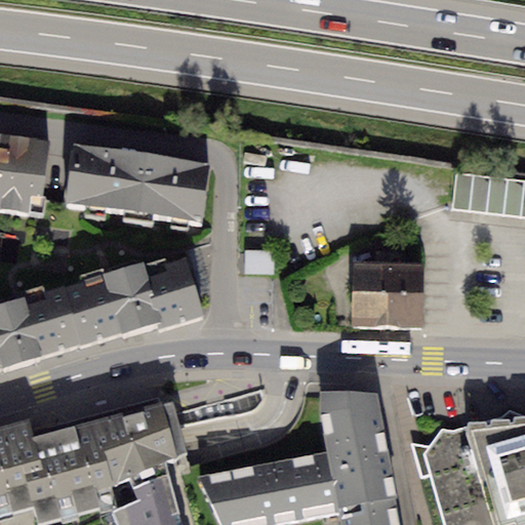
[(50,142),(0,134),(0,214),(39,220),(50,142)]
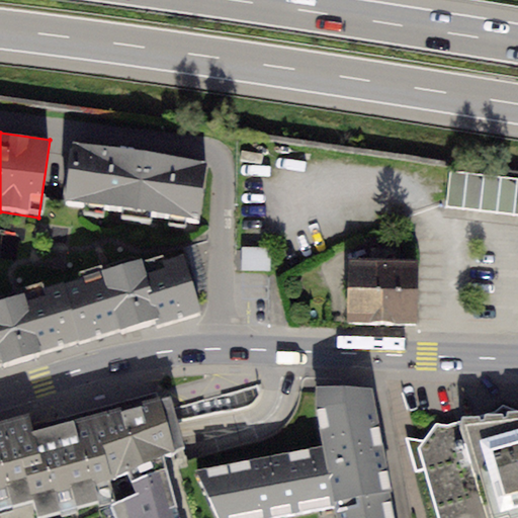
[(205,162),(73,144),(66,198),(198,217),(205,162)]
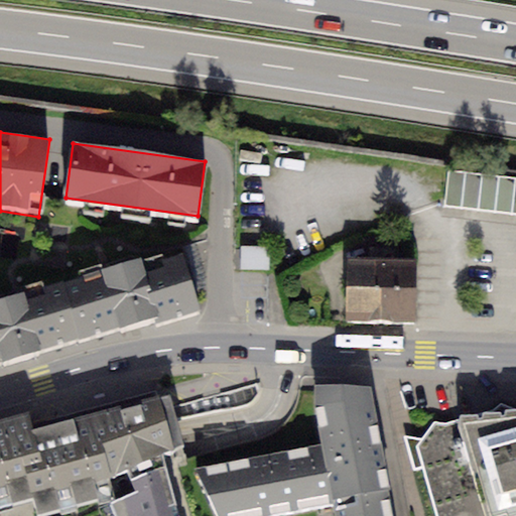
[(515,179),(446,172),(442,206),(515,213),(515,179)]
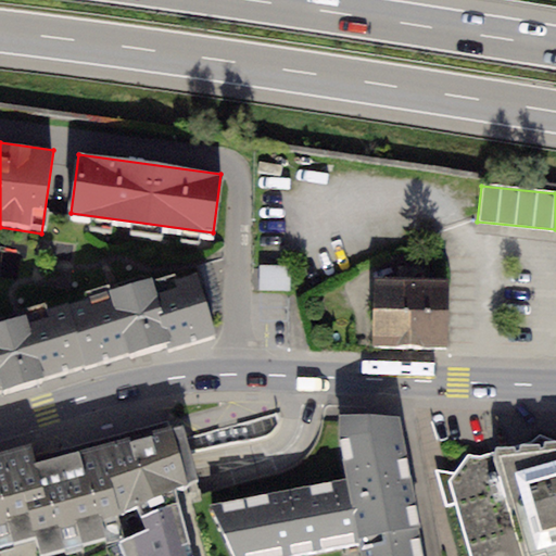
[(291,266),(260,265),(260,291),(291,291),(291,266)]
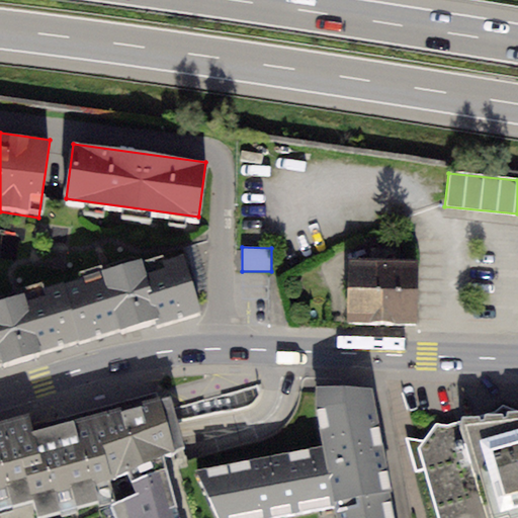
[(142,259),(103,270),(119,328),(156,318),(157,324),(201,311),(184,253),(165,259),(164,254),(143,261),(142,259)]
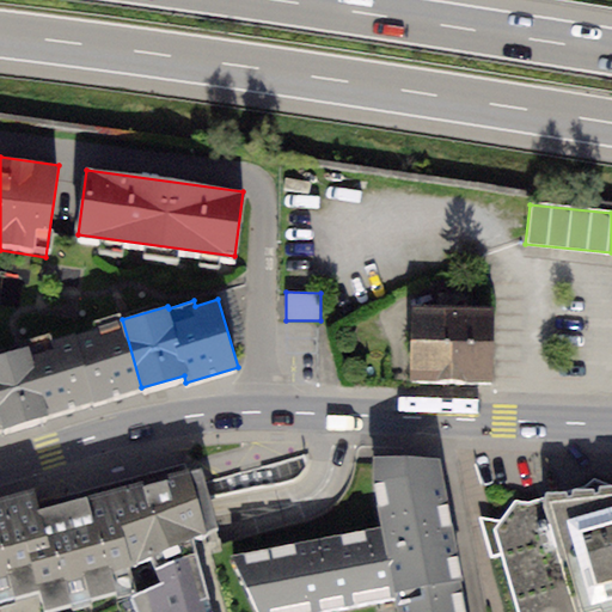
[(494,308),(414,306),(411,379),(491,383),(494,308)]
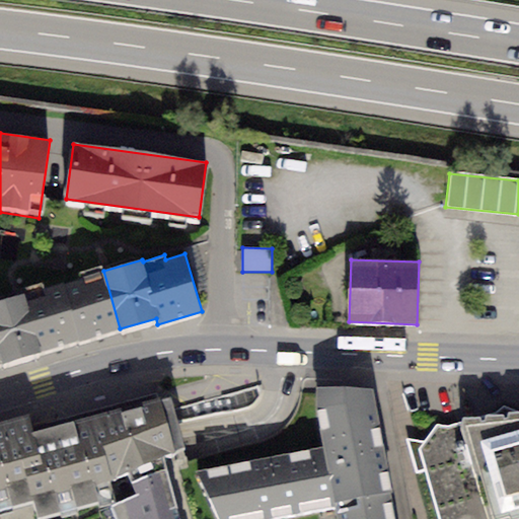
[(0,364),(120,328),(103,271),(0,299),(0,364)]
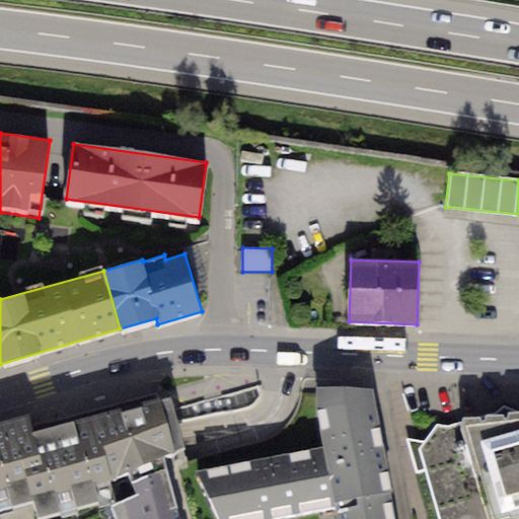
[(323,446),(195,471),(217,518),(270,518),(332,507),(335,518),(396,518),(370,388),(311,387),(323,446)]
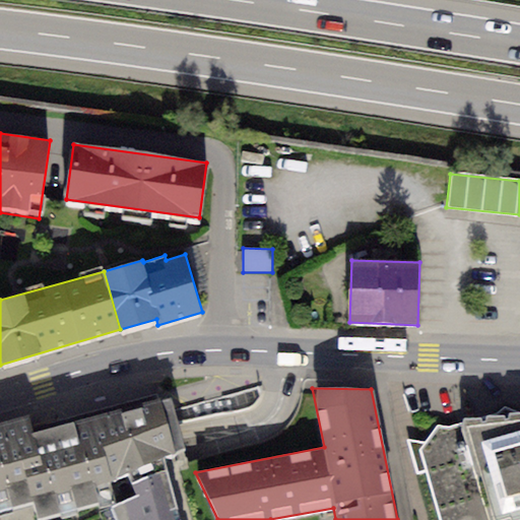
[(172,397),(160,400),(174,453),(185,450),(172,397)]
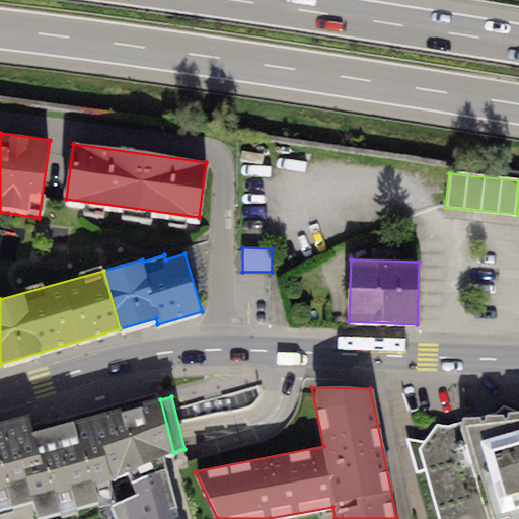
[(27,414),(0,421),(0,518),(179,518),(162,455),(173,452),(160,399),(31,432),(27,414)]
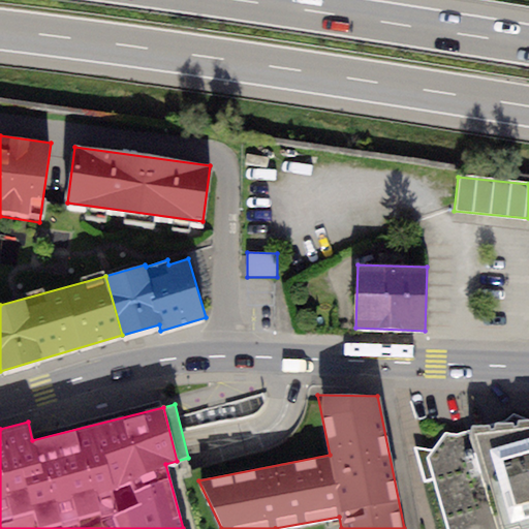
[(457,435),(444,433),(432,450),(414,447),(424,481),(434,479),(446,528),(528,528),(528,418),(523,419),(514,414),(507,422),(472,425),(468,431),(457,435)]
